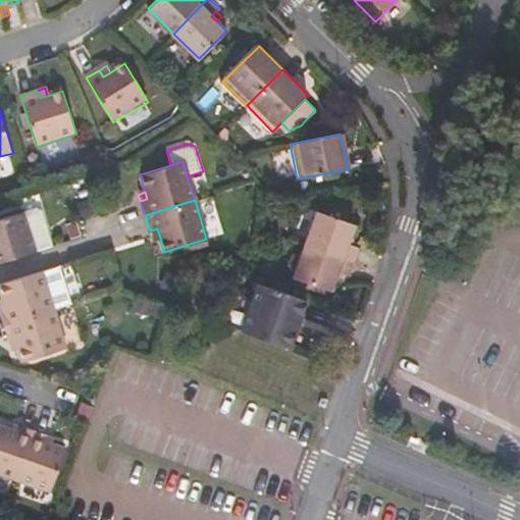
[(87,206),(91,217),(100,213),(97,203),(87,206)]
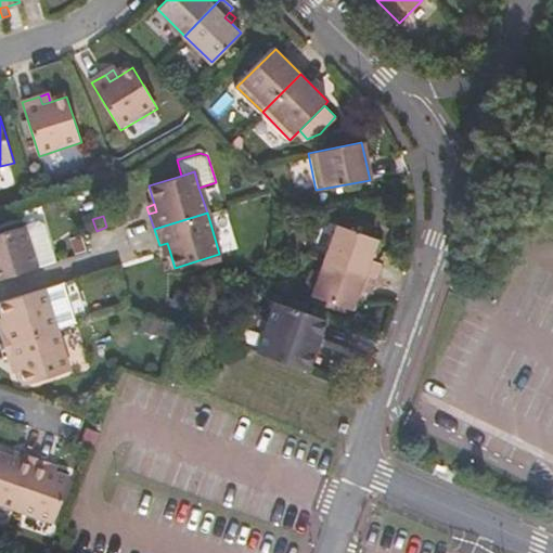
[(0,275),(31,267),(49,261),(37,221),(18,227),(0,231),(0,275)]
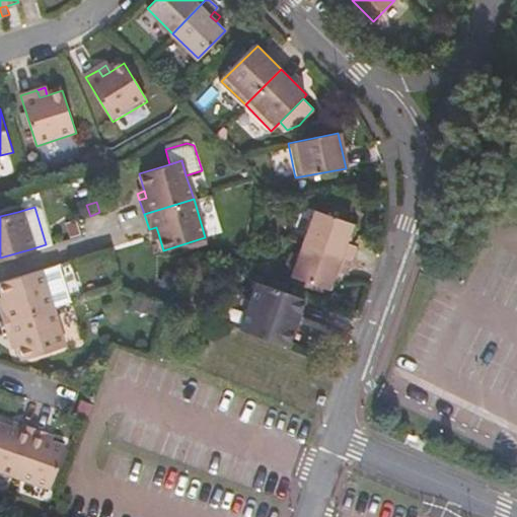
[(306,243),(353,261),(358,247),(354,245),(348,243),(350,236),(354,225),(318,211),(306,243)]
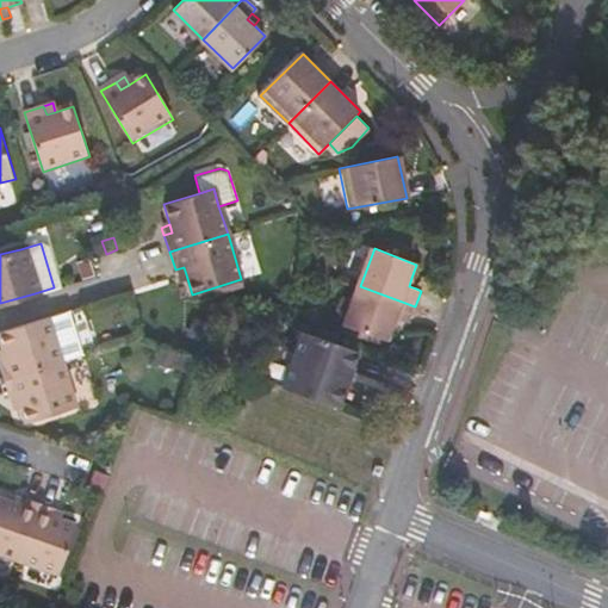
[(178,278),(186,274),(184,267),(175,270),(178,278)]
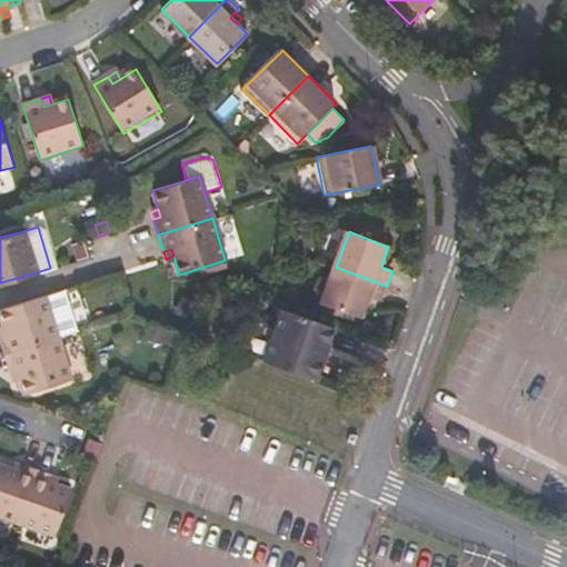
[(390,261),(384,259),(381,267),(388,269),(390,261)]
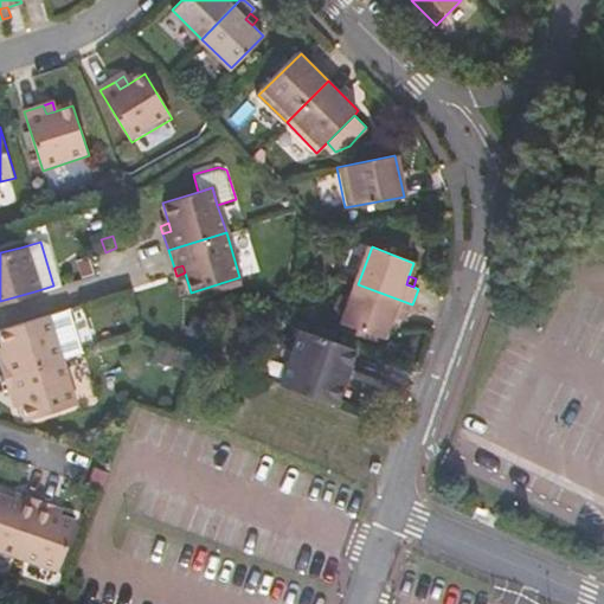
[(406,320),(412,304),(358,284),(344,323),(386,339),(391,325),(394,315),(402,319),(406,320)]
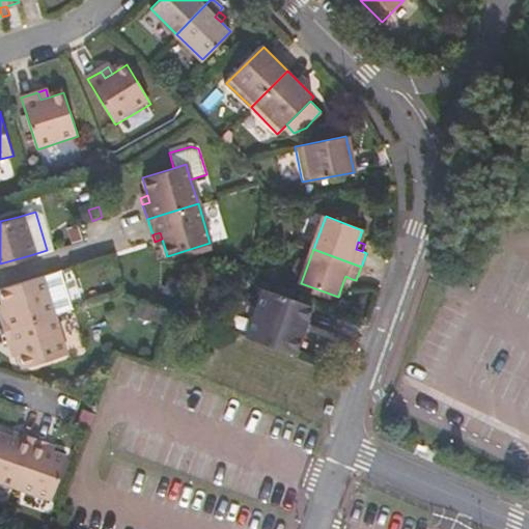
[(55,313),(44,275),(0,288),(6,306),(8,314),(1,316),(0,316),(4,330),(55,313)]
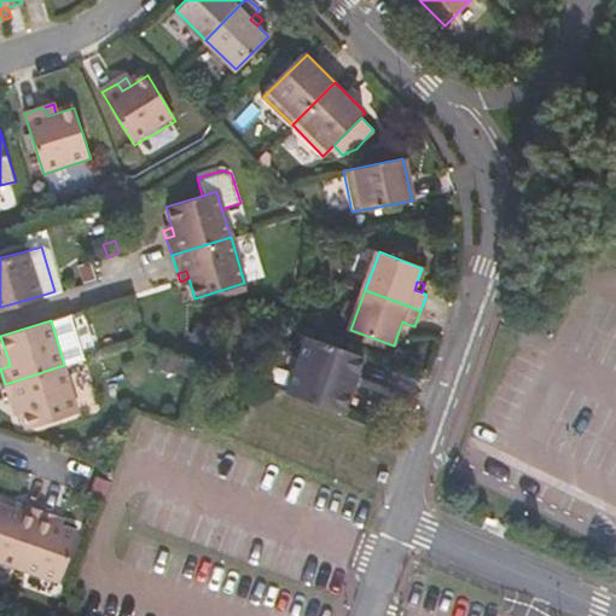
[(406,332),(410,325),(402,321),(399,331),(406,332)]
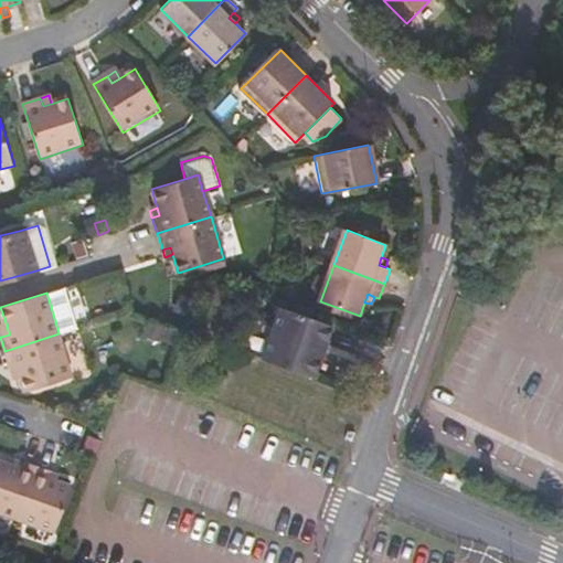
[(178,312),(190,317),(197,300),(184,295),(178,312)]
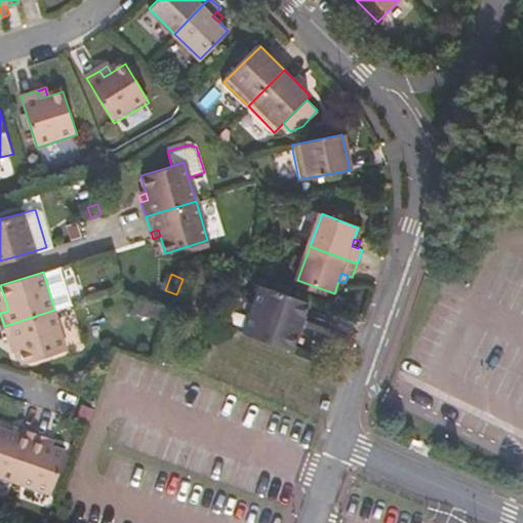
[(263,286),(244,334),(291,352),(309,304),(263,286)]
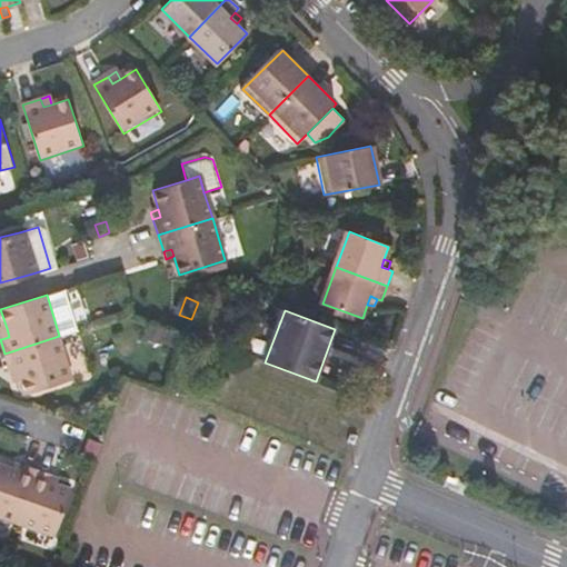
[(172,327),(155,321),(148,339),(166,346),(172,327)]
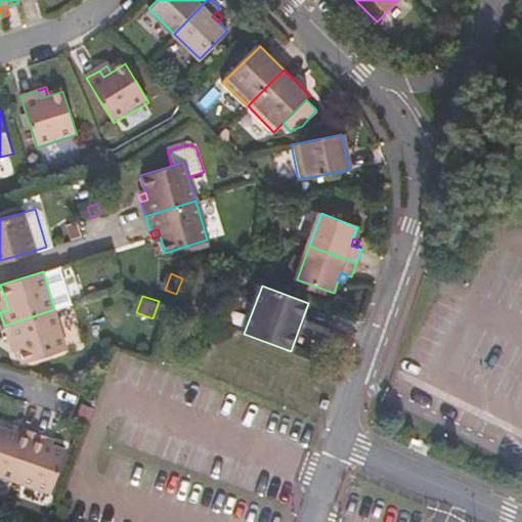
[(0,303),(0,308),(1,312),(8,310),(6,302),(0,303)]
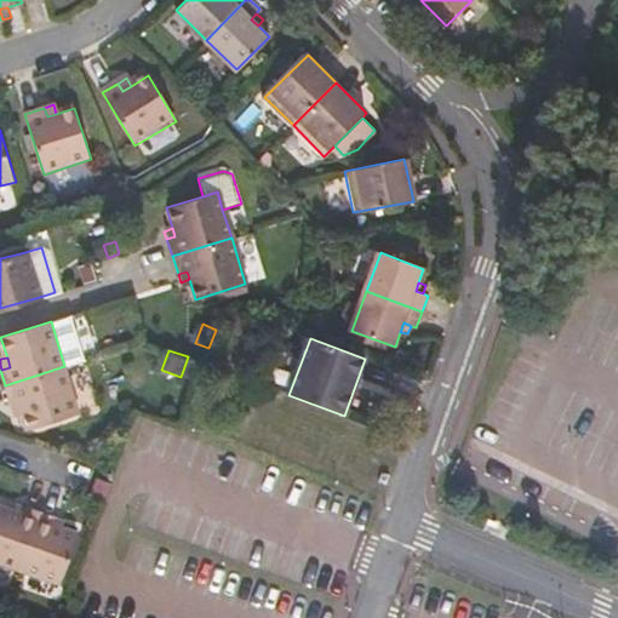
[(64,366),(5,385),(11,405),(12,405),(21,401),(23,410),(29,429),(80,413),(64,366)]
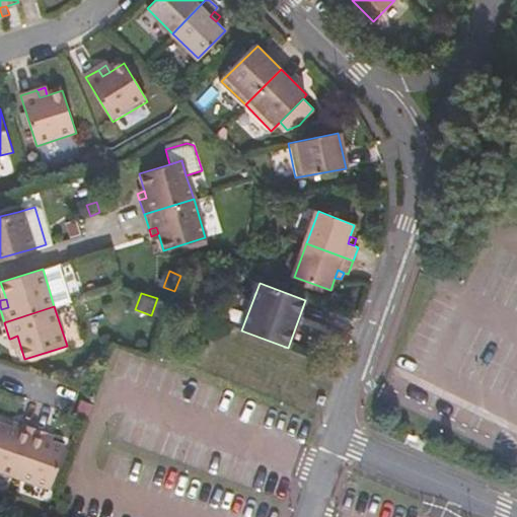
[(13,345),(19,343),(17,336),(10,339),(13,345)]
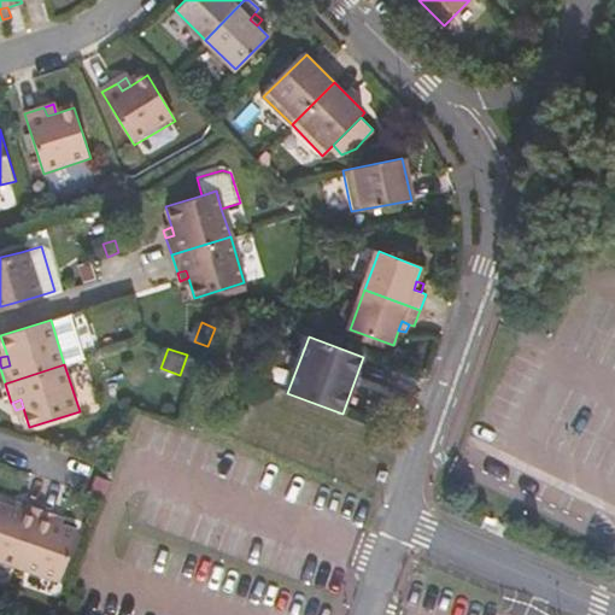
[(15,497),(11,507),(22,510),(24,501),(15,497)]
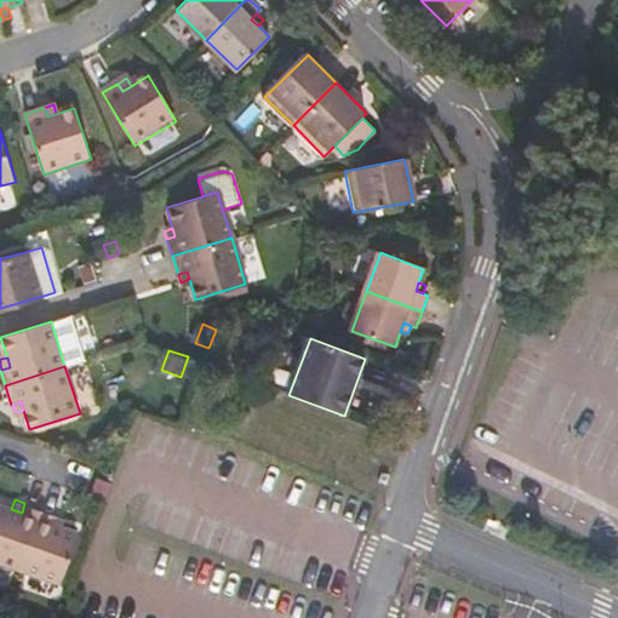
[(0,561),(18,568),(39,508),(24,503),(22,513),(11,509),(0,504),(0,561)]
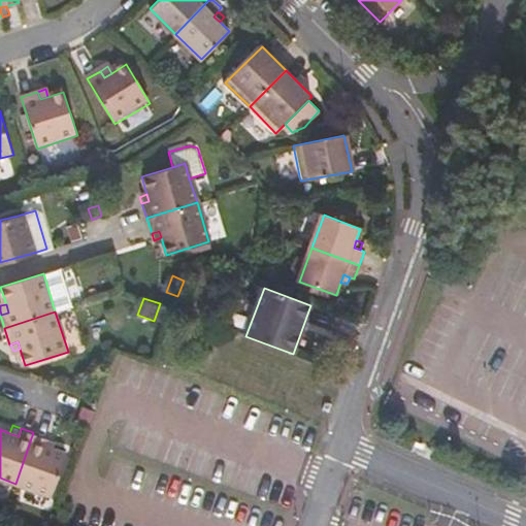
[(33,432),(15,484),(53,496),(67,453),(54,449),(45,446),(48,438),(48,437),(33,432)]
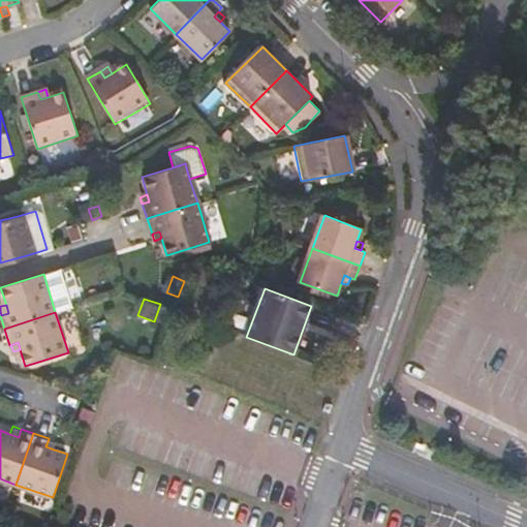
[(56,442),(49,439),(45,446),(54,450),(56,442)]
